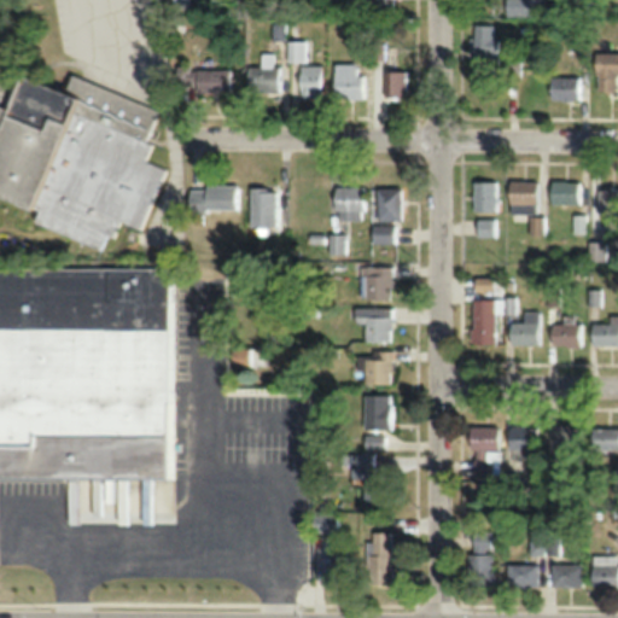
[(368,0),(369,11),(395,11),(394,0),(368,0)]
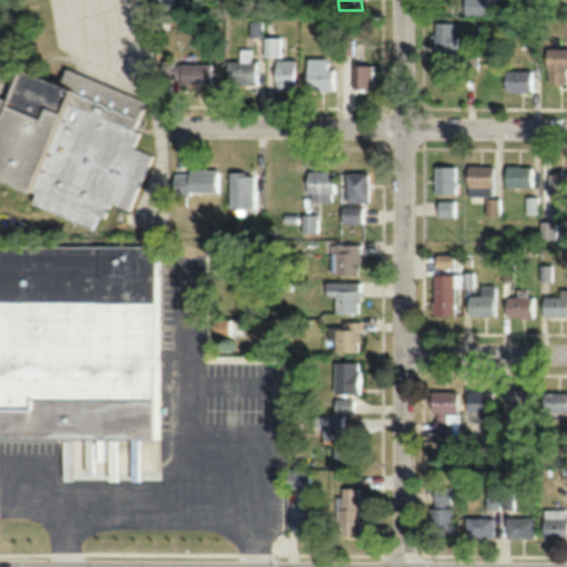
[(464,0),(464,13),(501,13),(500,0),(464,0)]
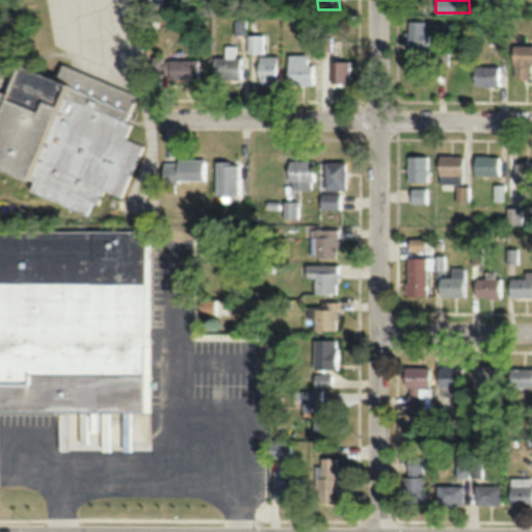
[(429,53),(429,20),(404,20),(404,53),(429,53)]
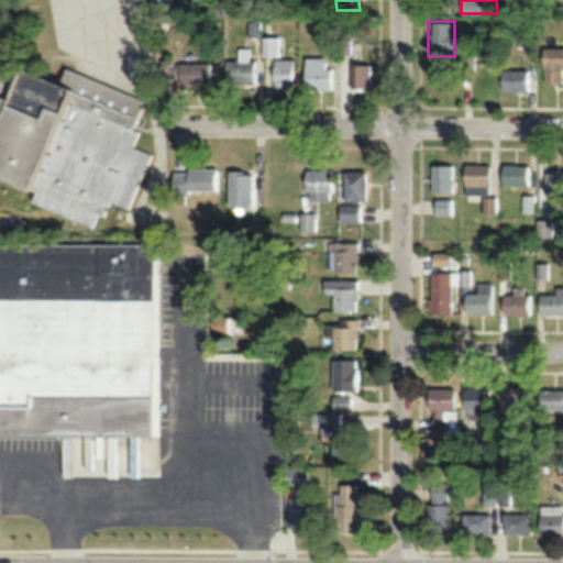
[(562,67),(562,46),(542,47),(542,81),(562,81),(562,67)]
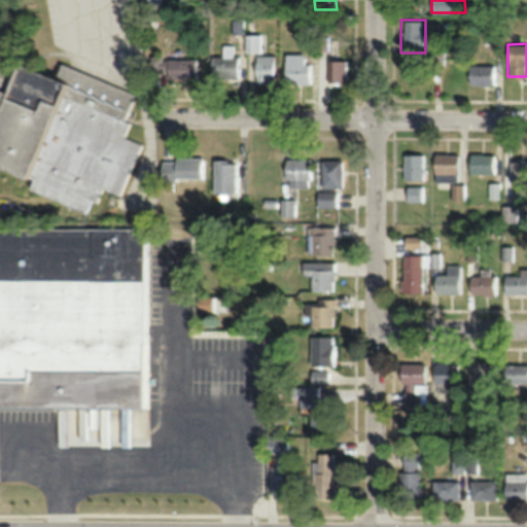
[(312,82),(312,63),(304,63),(304,54),(285,54),(285,82),(312,82)]
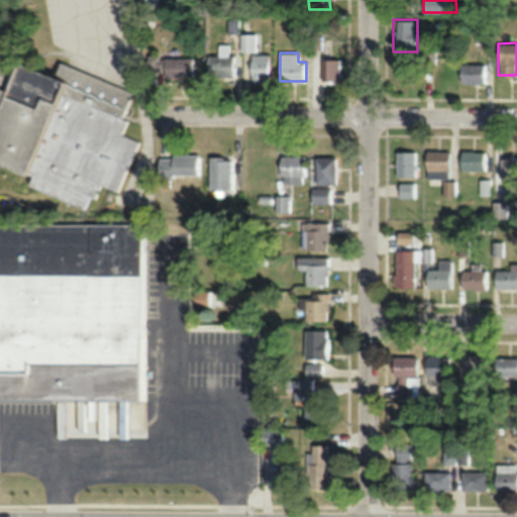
[(235,77),(235,54),(207,54),(207,77),(235,77)]
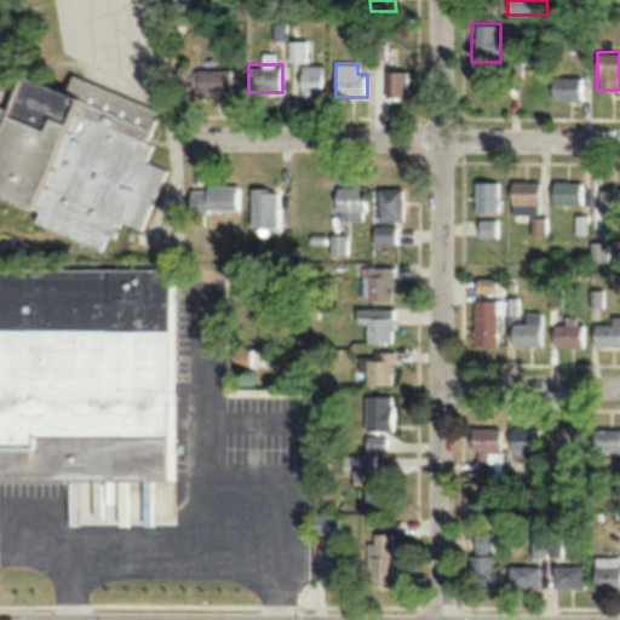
[(302,96),(323,96),(323,64),(302,64),(302,96)]
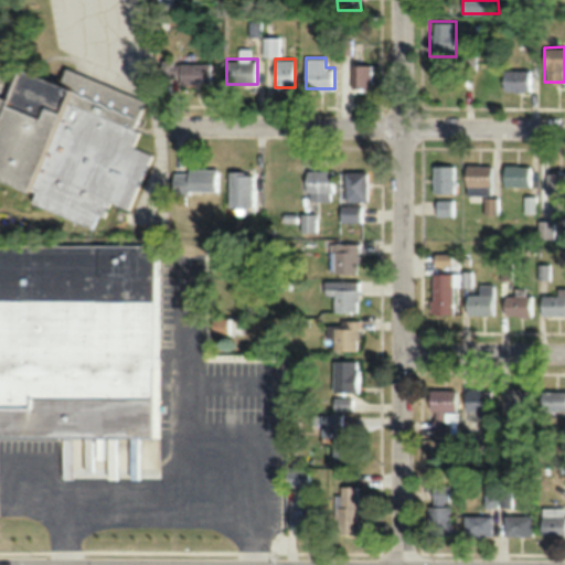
[(212,84),(212,63),(178,63),(178,84),(212,84)]
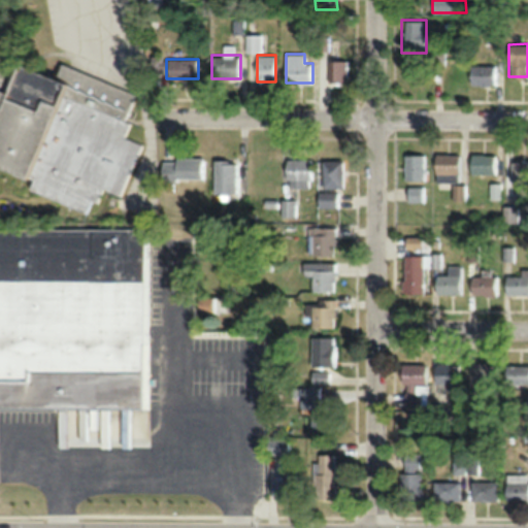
[(327,81),(347,81),(347,60),(327,60),(327,81)]
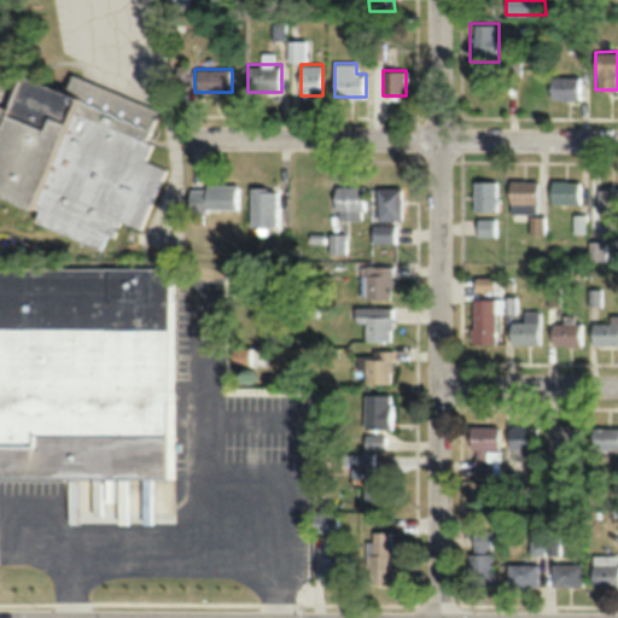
[(0,194),(38,209),(33,222),(101,248),(106,234),(115,238),(121,221),(144,229),(165,168),(146,162),(152,144),(146,141),(158,108),(71,76),(65,91),(13,73),(9,83),(0,79),(0,194)]
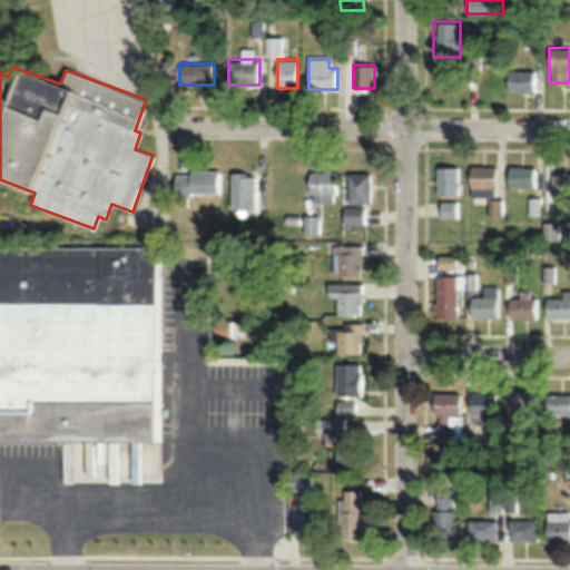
[(534,90),(534,70),(507,70),(507,90),(534,90)]
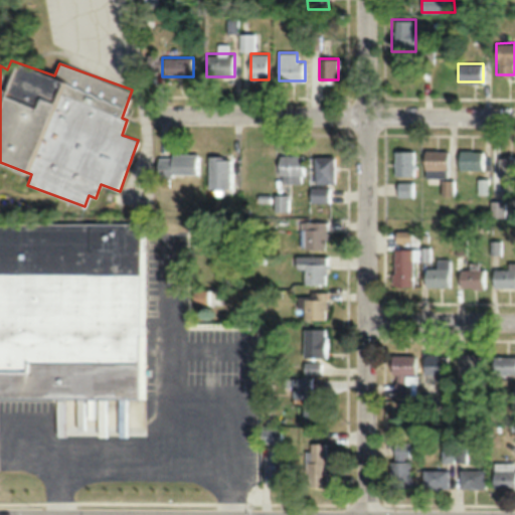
[(393,175),(415,175),(415,150),(393,150),(393,175)]
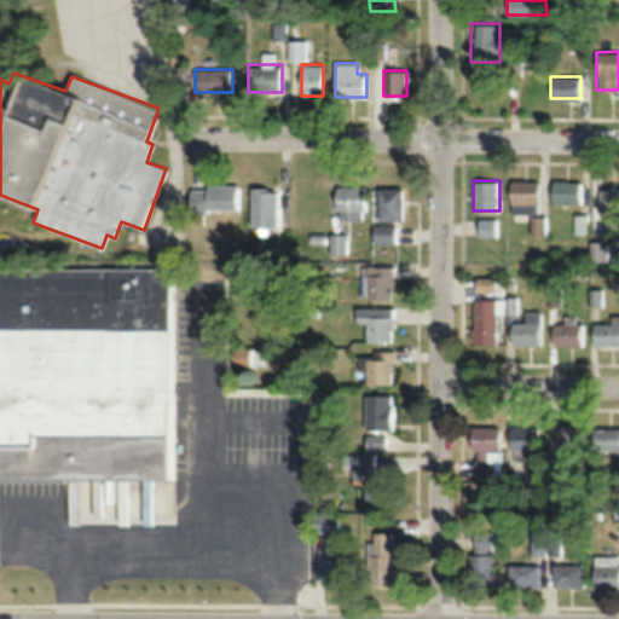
[(509,212),(539,212),(539,180),(509,180),(509,212)]
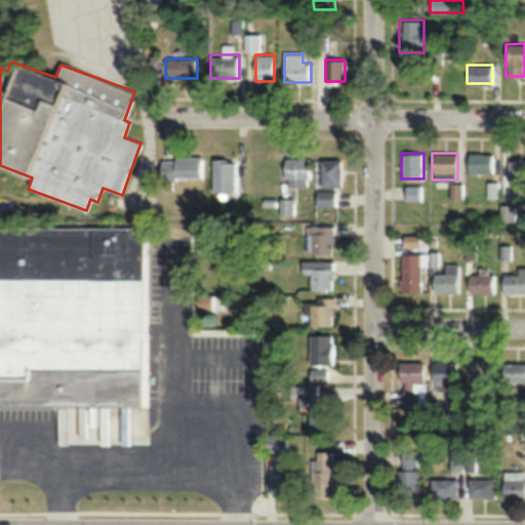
[(494,172),(494,153),(467,153),(467,172),(494,172)]
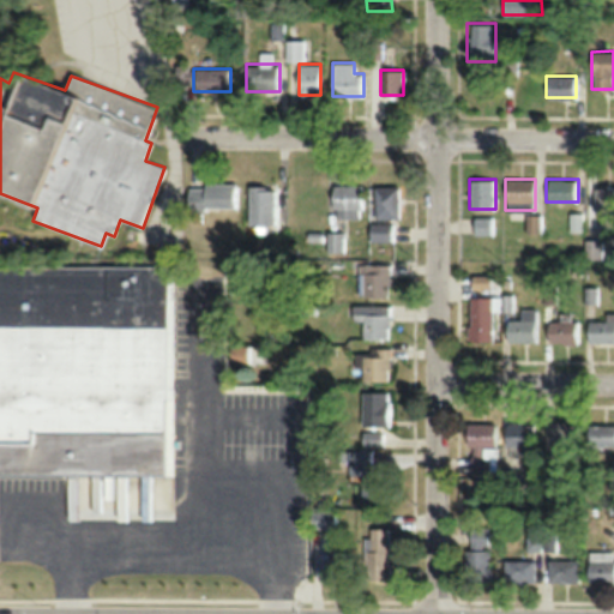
[(239,185),(191,185),(191,210),(239,210),(239,185)]
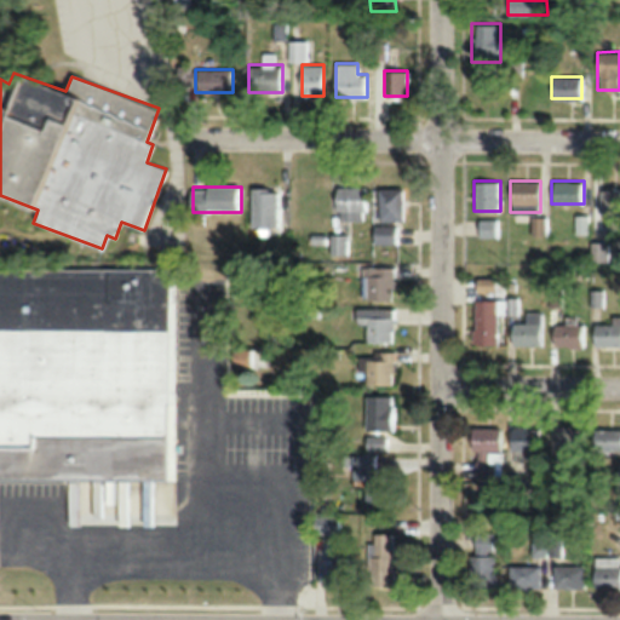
[(334,220),(365,220),(365,187),(334,187),(334,220)]
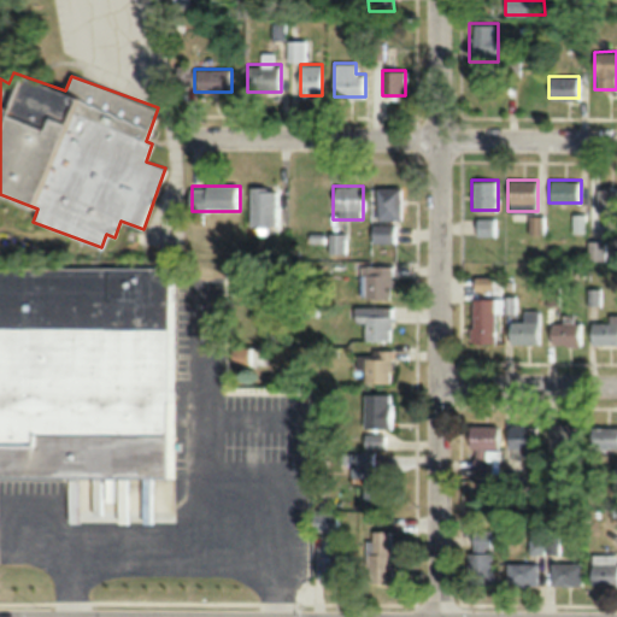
[(401,219),(401,187),(375,187),(375,219),(401,219)]
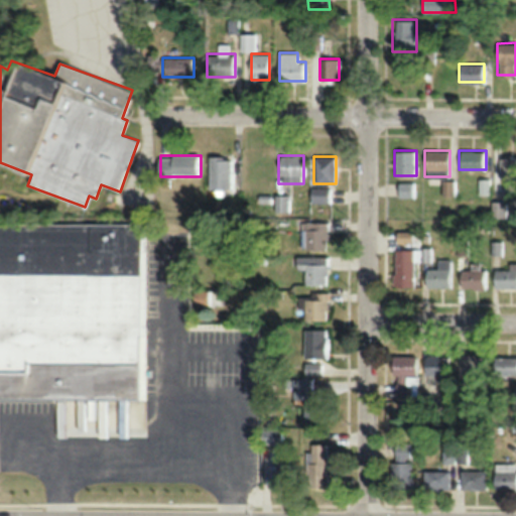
[(501,186),(515,186),(515,156),(501,157),(501,186)]
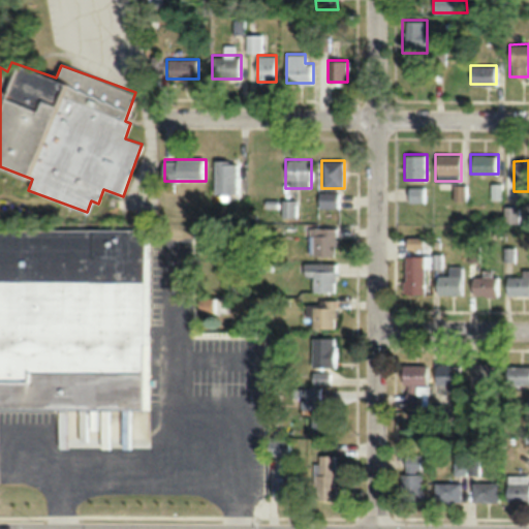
[(238,193),(238,161),(215,161),(215,193),(238,193)]
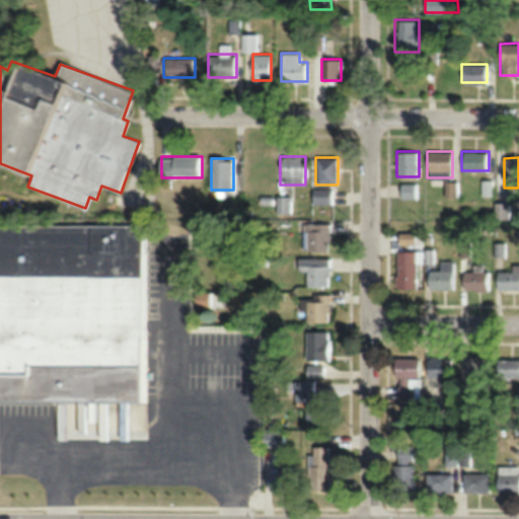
[(417,183),(400,183),(400,198),(417,198),(417,183)]
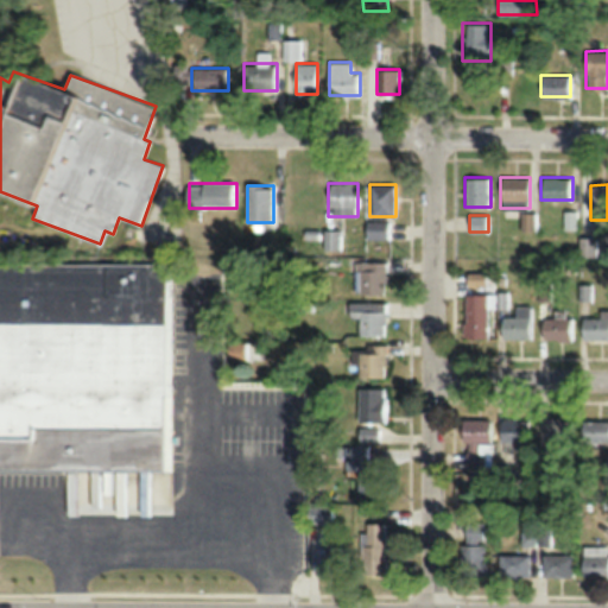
[(367,238),(390,238),(390,221),(367,221),(367,238)]
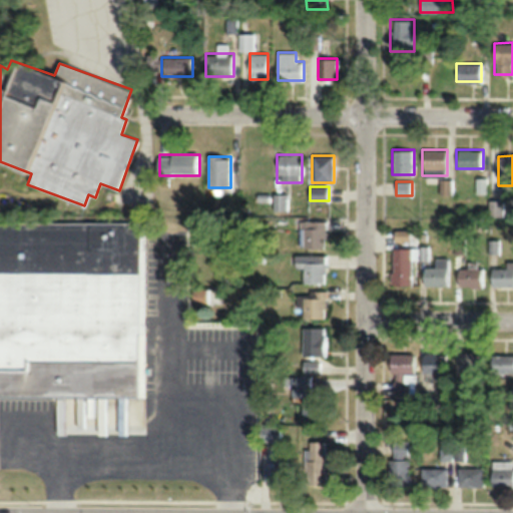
[(288,194),(275,194),(275,208),(288,208),(288,194)]
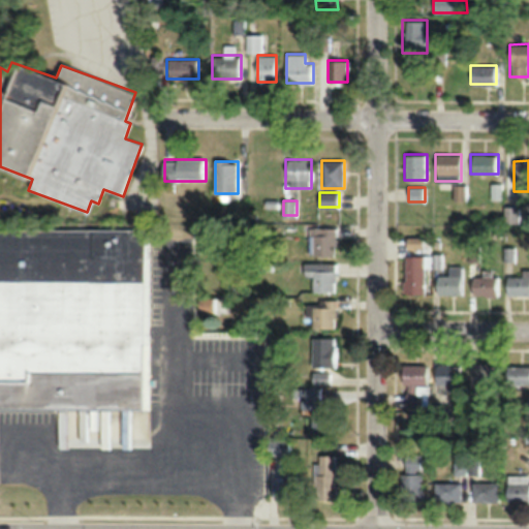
[(0,218),(0,398),(146,399),(147,219),(0,218)]
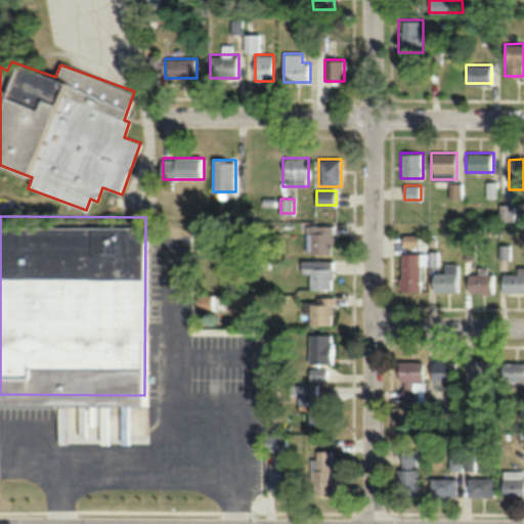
[(333,225),(305,225),(305,252),(333,252),(333,225)]
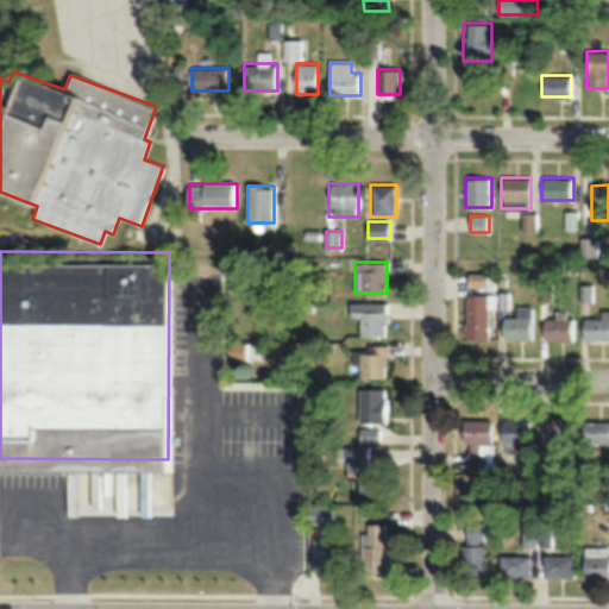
[(490,294),(465,294),(465,338),(490,338),(490,294)]
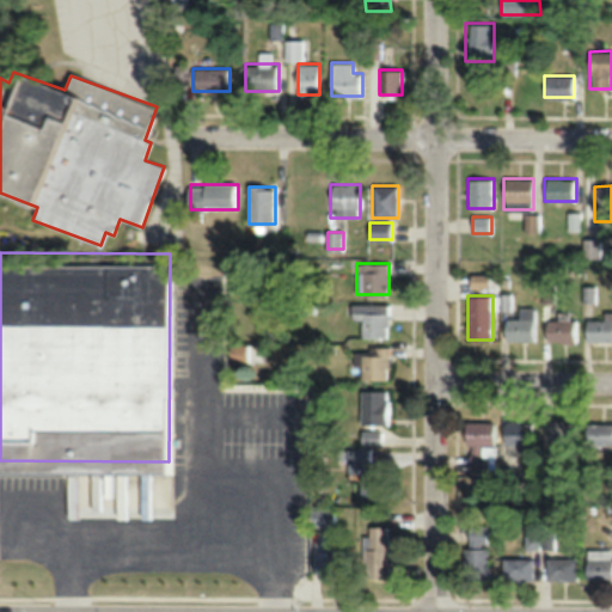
[(390,303),(352,303),(352,319),(360,319),(360,337),(390,337),(390,303)]
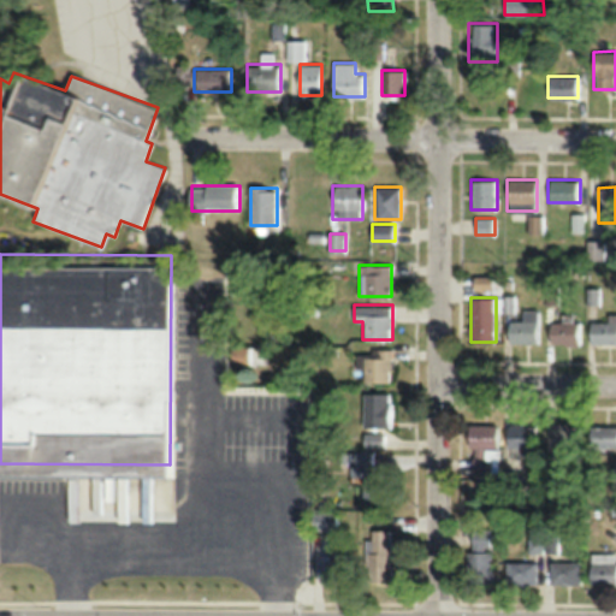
[(508,320),(508,343),(540,343),(540,309),(523,309),(523,320),(508,320)]
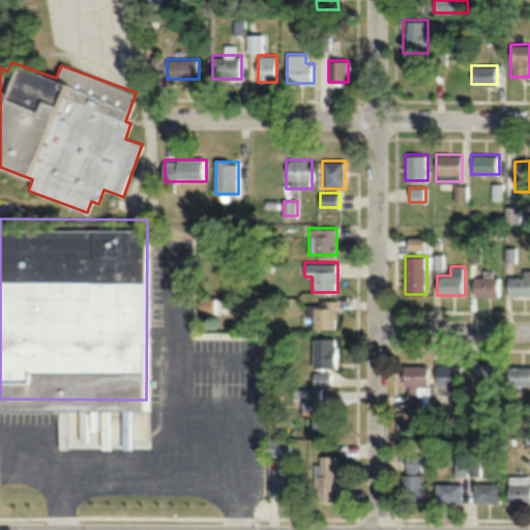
[(529,295),(529,275),(507,276),(507,295),(529,295)]
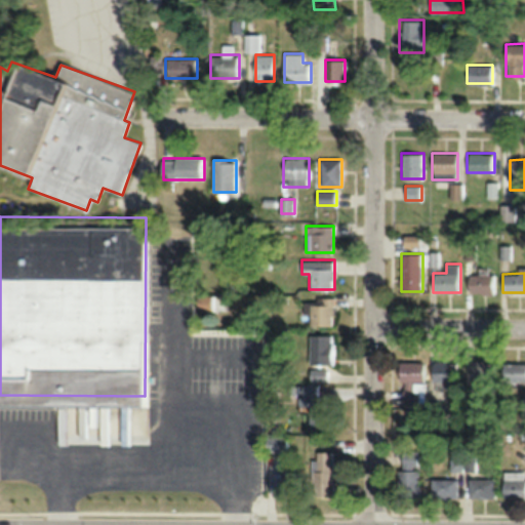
[(496,274),(469,274),(469,294),(496,294),(496,274)]
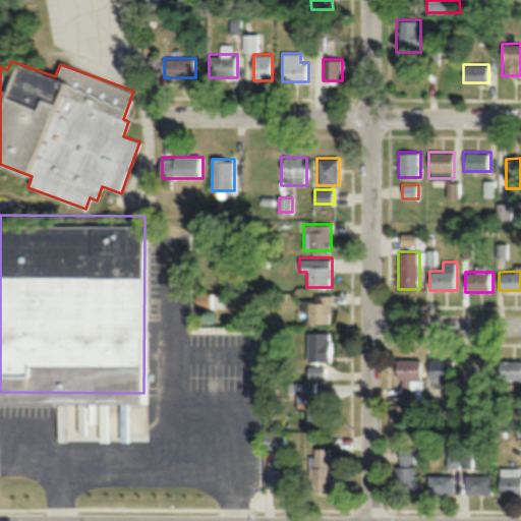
[(195,306),(212,306),(212,293),(195,293),(195,306)]
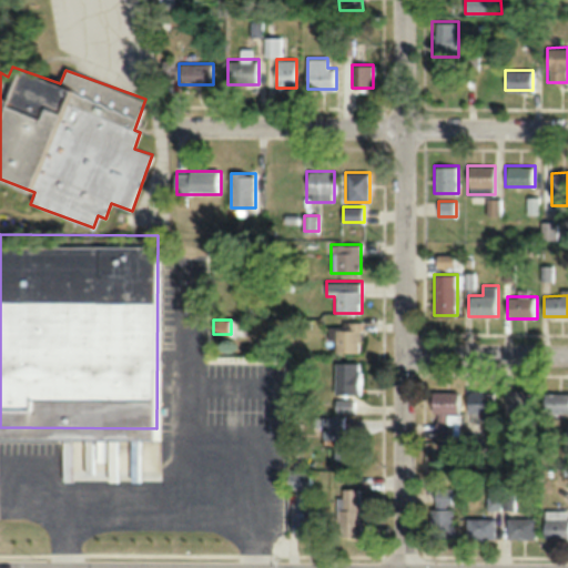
[(334,351),(361,351),(361,322),(334,322),(334,351)]
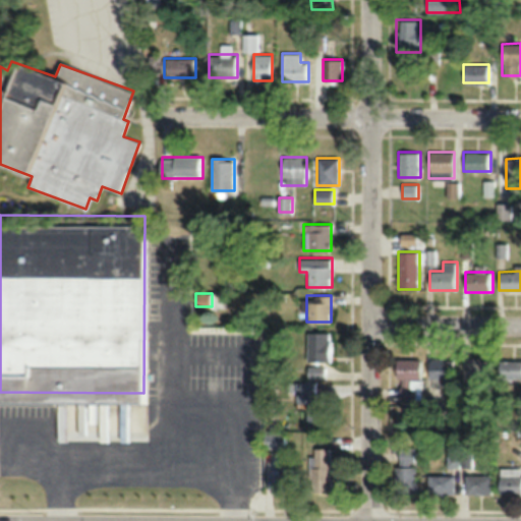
[(331,361),(331,332),(305,332),(305,361),(331,361)]
